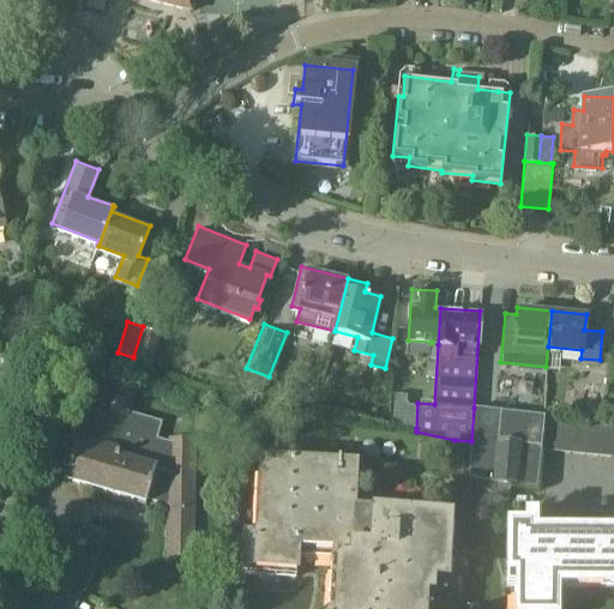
[(143,326),(133,357),(151,362),(161,332),(143,326)]
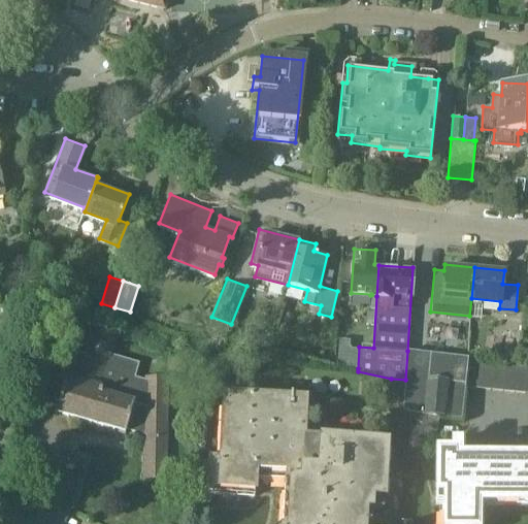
[(231,324),(211,317),(206,329),(226,337),(231,324)]
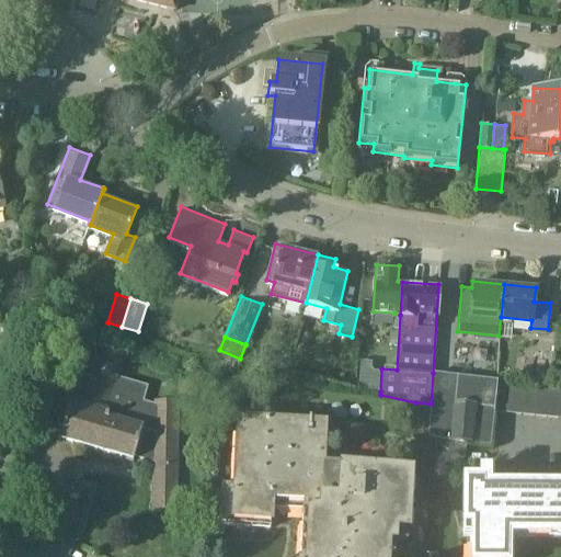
[(178,504),(179,398),(157,397),(157,399),(146,397),(150,381),(118,373),(124,352),(99,345),(91,373),(75,368),(67,400),(70,401),(61,436),(135,457),(137,451),(156,456),(155,504),(178,504)]
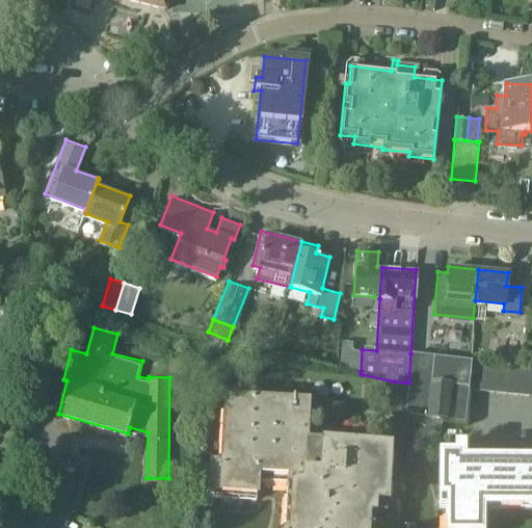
[(505,364),(508,364),(520,365),(523,336),(508,335),(505,364)]
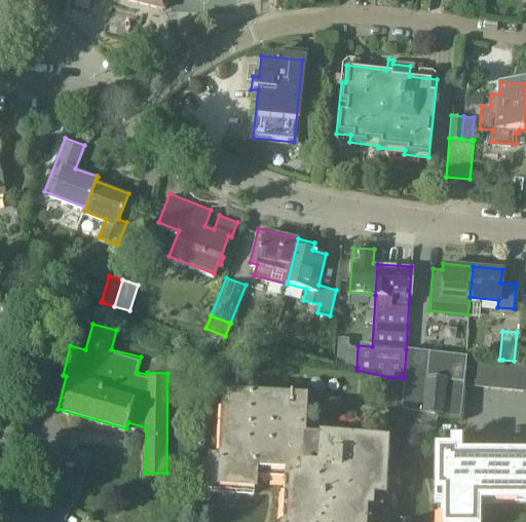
[(336,362),(357,367),(358,345),(349,345),(348,341),(348,337),(338,336),(336,362)]
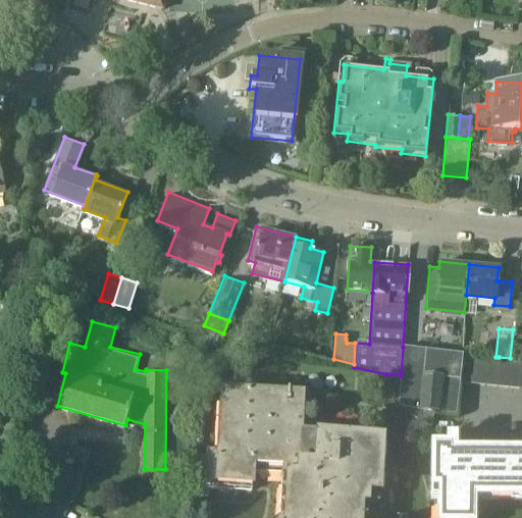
[(401,375),(399,405),(402,405),(402,407),(455,412),(461,353),(403,347),(401,375)]
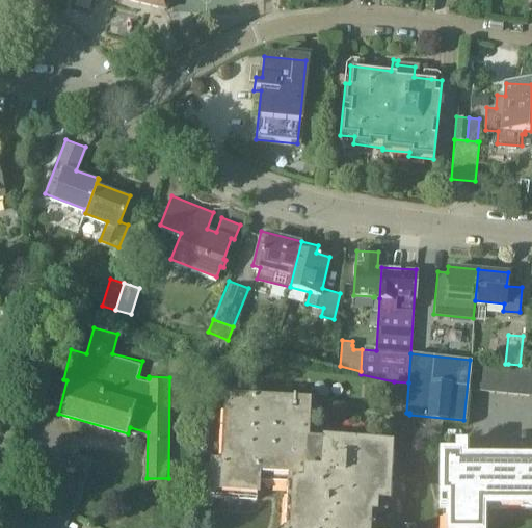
[(470,388),(482,389),(484,363),(472,362),(470,388)]
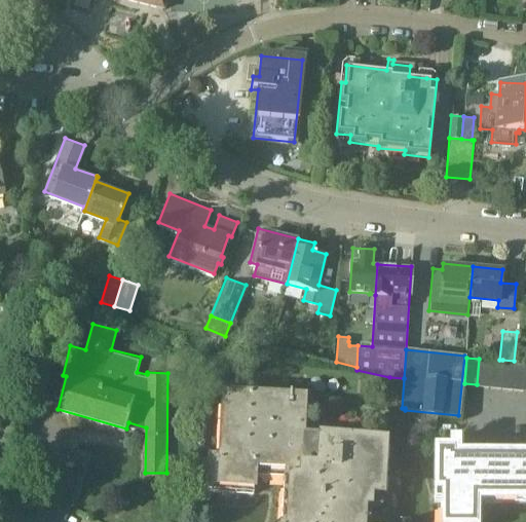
[(489,385),(491,360),(479,359),(477,384),(489,385)]
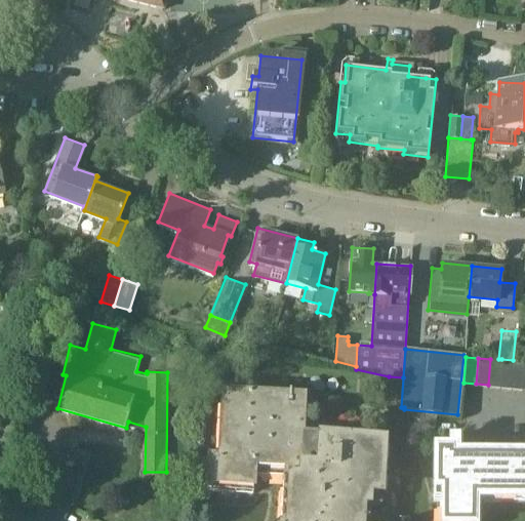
[(499,386),(501,360),(490,359),(488,385),(499,386)]
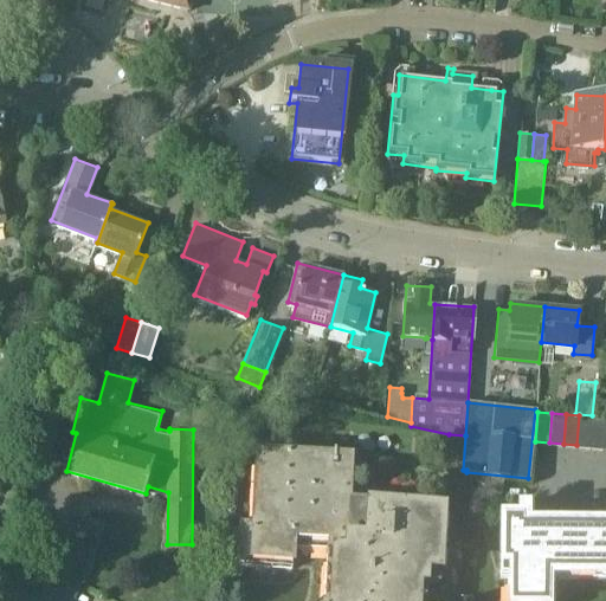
[(591,446),(593,417),(579,415),(577,445),(591,446)]
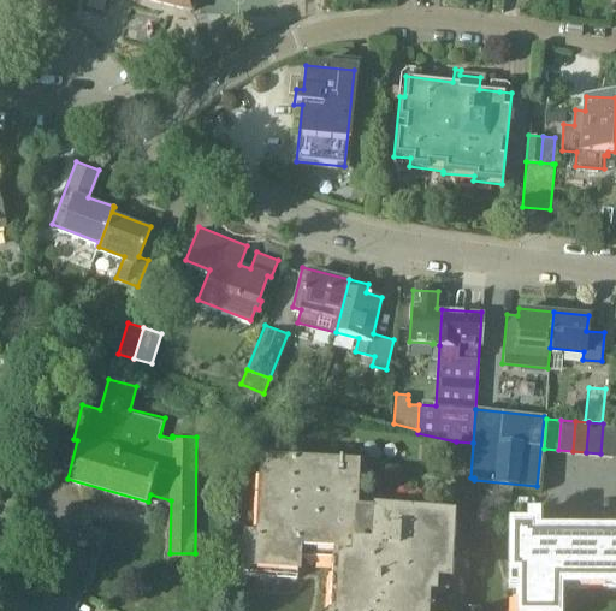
[(614,455),(615,425),(603,423),(600,454),(614,455)]
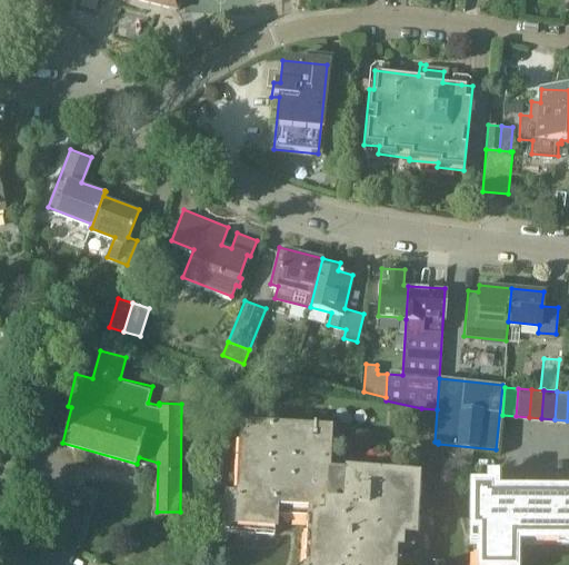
[(405,425),(419,426),(419,408),(405,407),(405,422),(405,425)]
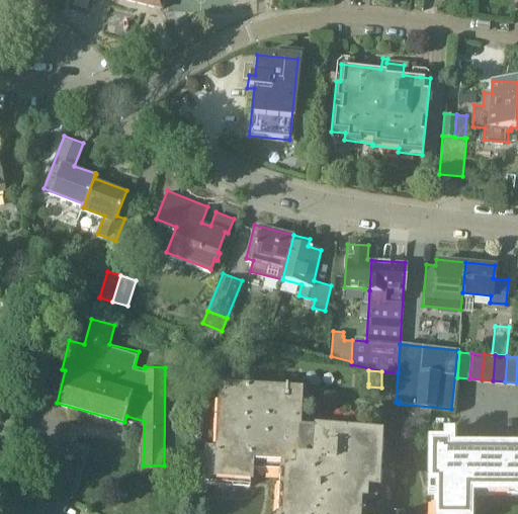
[(381,371),(381,388),(380,404),(384,404),(383,421),(398,421),(398,418),(399,406),(399,404),(399,402),(396,402),(398,372),(381,371)]
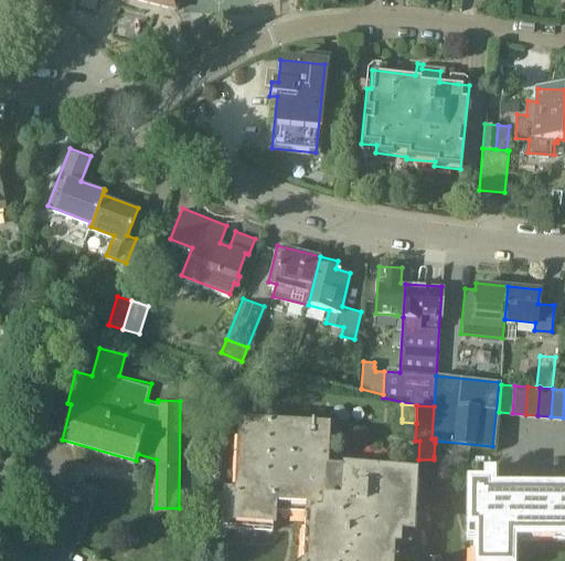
[(409,541),(414,472),(317,465),(318,457),(324,457),(327,423),(240,419),(236,484),(223,483),(221,522),(273,526),(273,508),(305,510),(301,560),(395,560),(396,541),(409,541)]
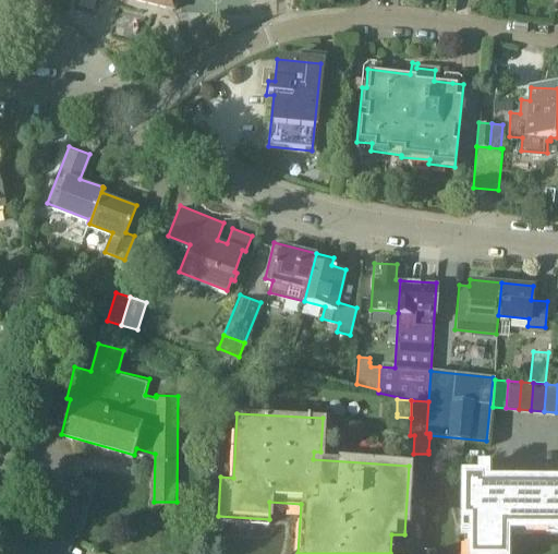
[(429,437),(428,450),(456,454),(456,440),(429,437)]
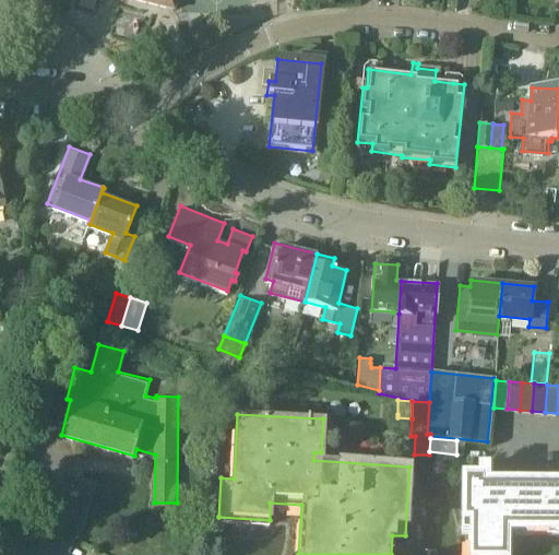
[(558,484),(486,484),(487,469),(477,469),(477,479),(462,479),(461,532),(468,532),(467,554),(506,554),(507,533),(558,533),(558,484)]
